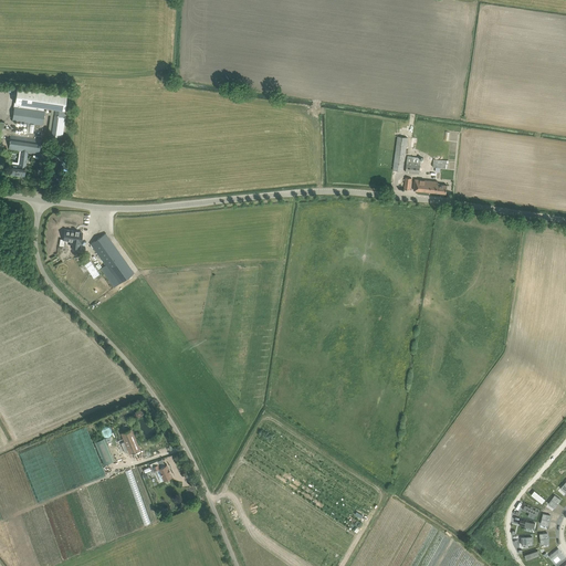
[(45,107),(64,109),(66,95),(17,87),(16,103),(33,105),(45,107)]
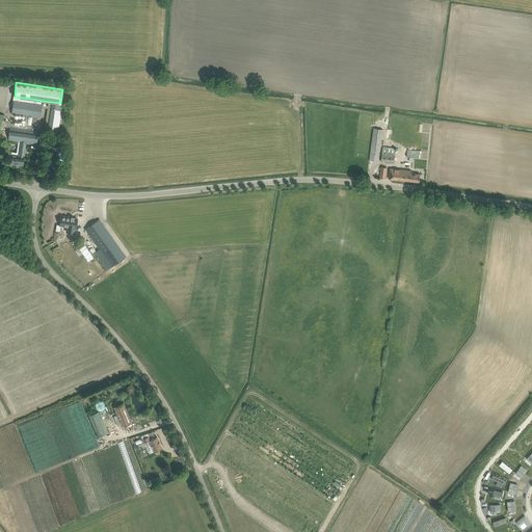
[(0,138),(20,141),(26,142),(36,143),(38,127),(38,126),(40,117),(41,117),(43,101),(31,99),(31,100),(28,99),(23,99),(23,102),(14,100),(11,113),(26,115),(24,125),(21,125),(10,123),(11,122),(4,120),(2,129),(0,128),(0,138)]
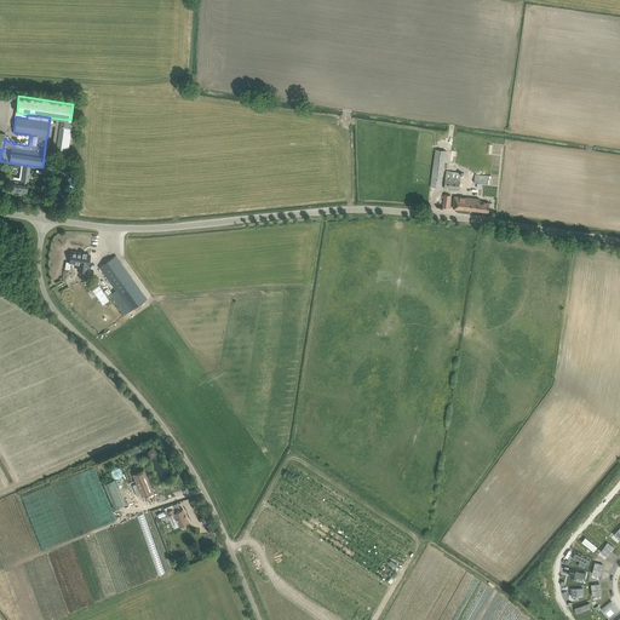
[(436,149),(431,181),(430,187),(441,188),(446,150),(436,149)]
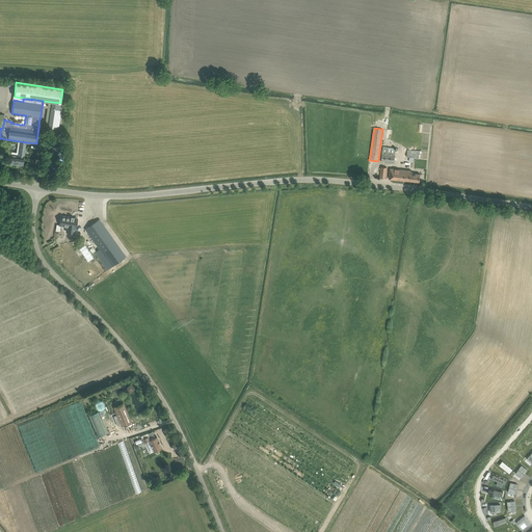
[(50,142),(52,147),(62,140),(62,135),(57,134),(57,138),(50,142)]
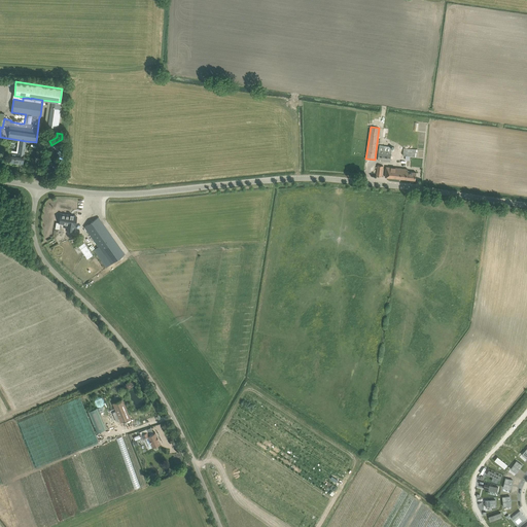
[(26,141),(20,140),(19,152),(11,151),(10,162),(23,164),(26,141)]
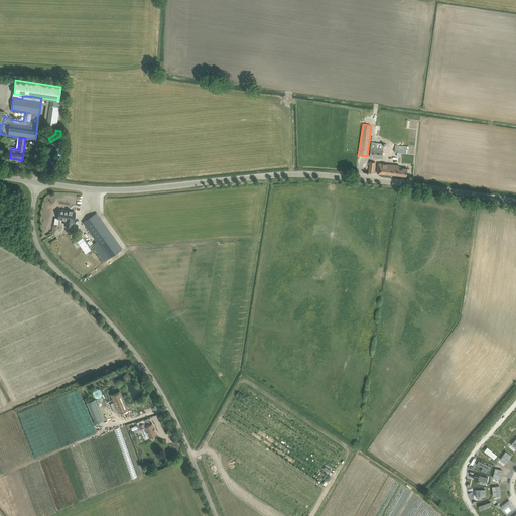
[(371,149),(370,152),(370,157),(382,158),(383,153),(383,150),(383,145),(375,145),(372,144),(371,144),(371,149)]
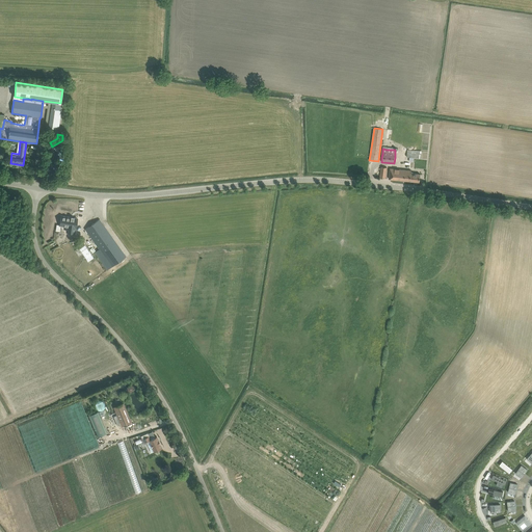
[(389,179),(420,182),(420,174),(411,173),(411,170),(390,168),(389,179)]
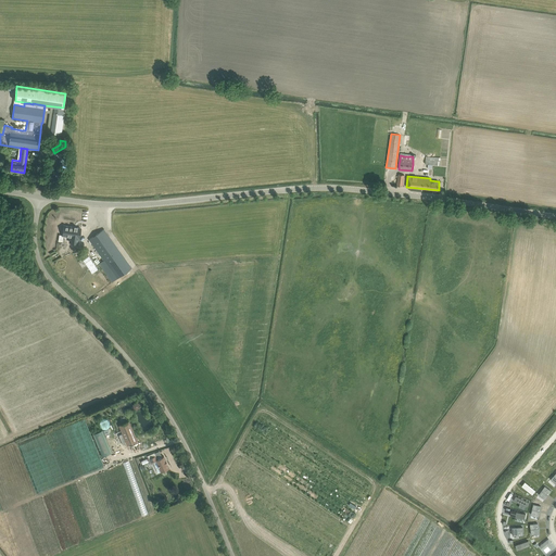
[(64,226),(63,236),(71,237),(70,240),(70,242),(75,243),(76,243),(78,243),(79,238),(79,234),(80,228),(64,226)]
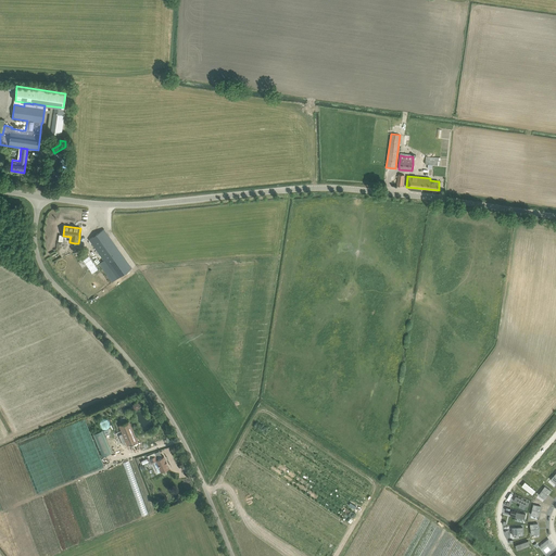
[(89,240),(95,248),(117,279),(131,268),(104,229),(89,240)]
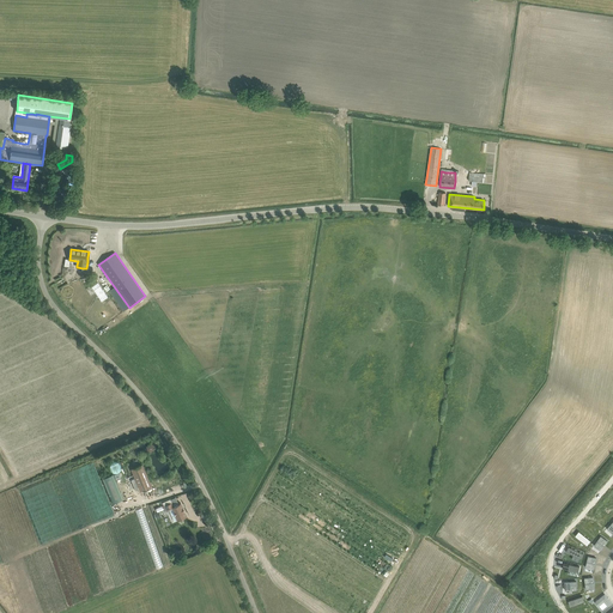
[(131,469),(140,491),(152,486),(143,465),(131,469)]
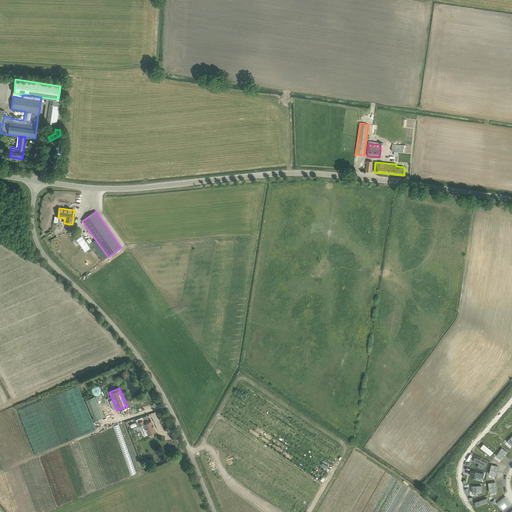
[(139,426),(141,425),(146,436),(156,431),(151,420),(145,423),(143,420),(137,422),(139,426)]
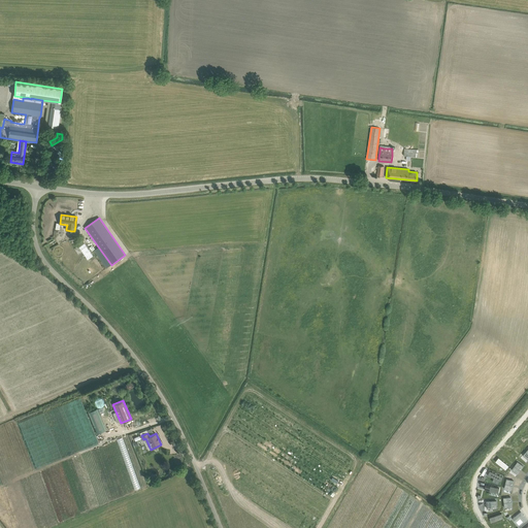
[(502,467),(505,469),(508,465),(498,458),(496,461),(499,464),(502,467)]
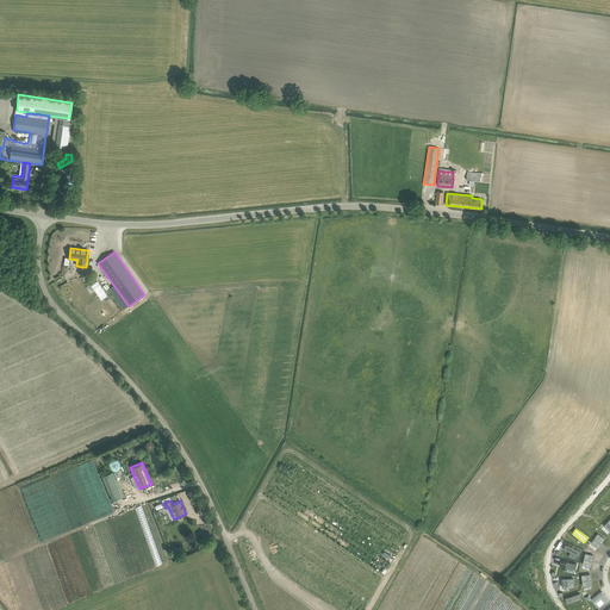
[(591,542),(598,548),(604,539),(598,534),(591,542)]
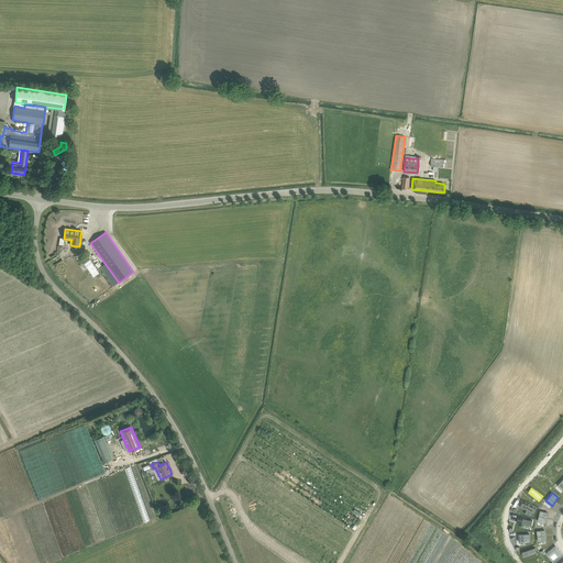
[(522,501),(520,507),(526,509),(526,510),(525,514),(531,517),(532,512),(534,508),(536,509),(536,508),(522,501)]
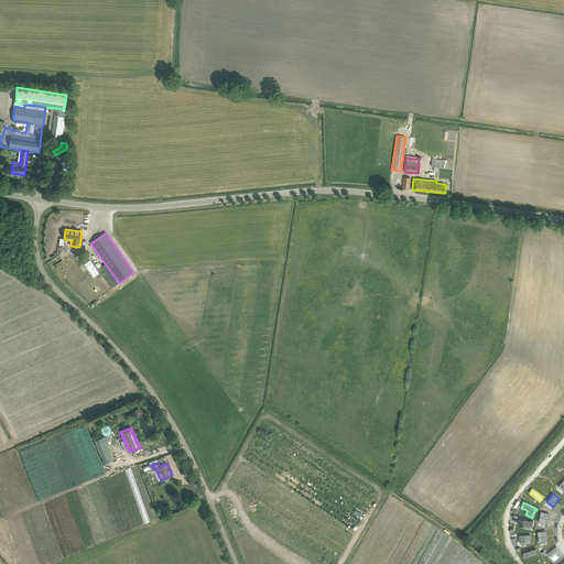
[(549,513),(541,512),(539,522),(546,523),(549,513)]
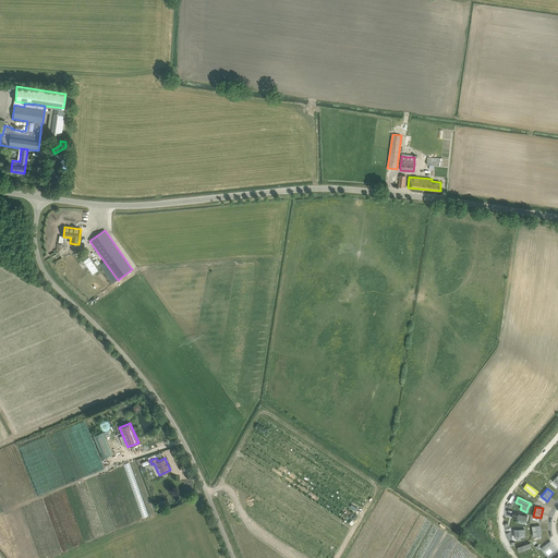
[(513,512),(512,518),(519,519),(518,523),(525,524),(525,521),(525,520),(526,516),(528,516),(513,512)]
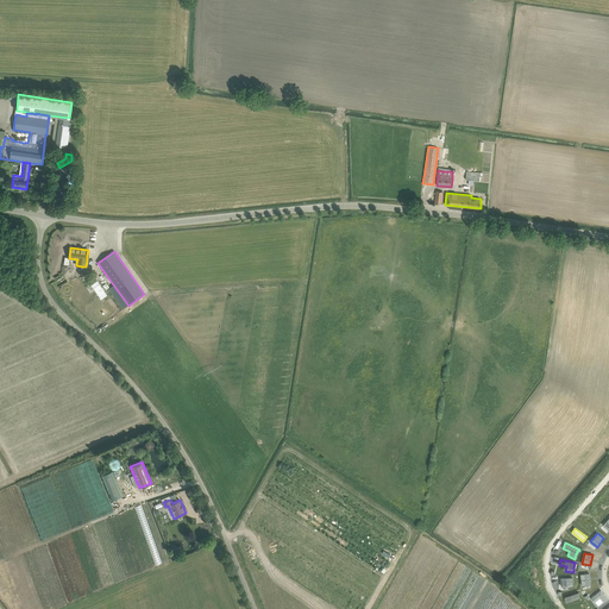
[(601,590),(591,598),(595,602),(595,601),(598,606),(603,601),(604,602),(608,598),(601,590)]
